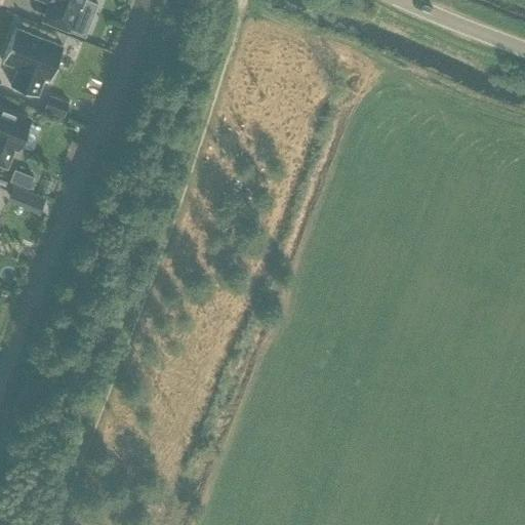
[(41,0),(48,2),(42,21),(84,37),(97,3),(88,0),(41,0)]
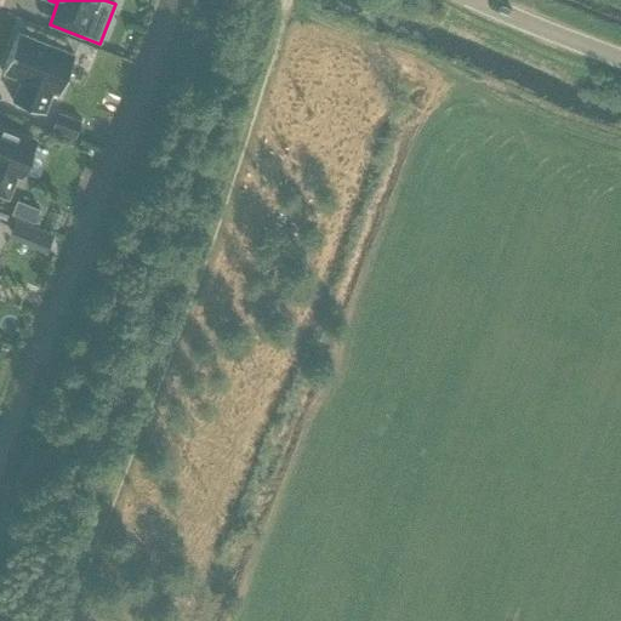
[(74,55),(17,33),(1,73),(20,80),(12,101),(44,113),(52,92),(58,95),(74,55)]
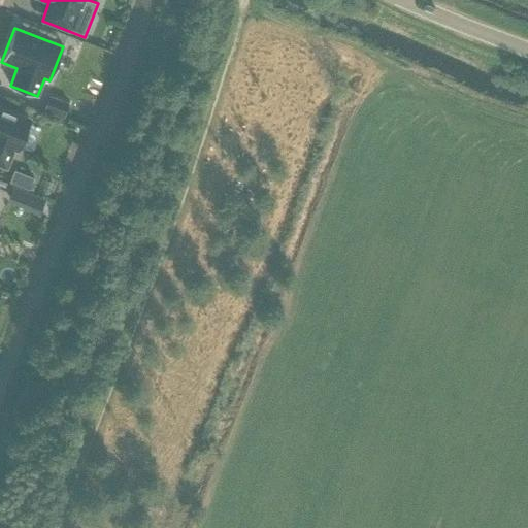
[(45,110),(62,118),(67,105),(50,98),(45,110)]
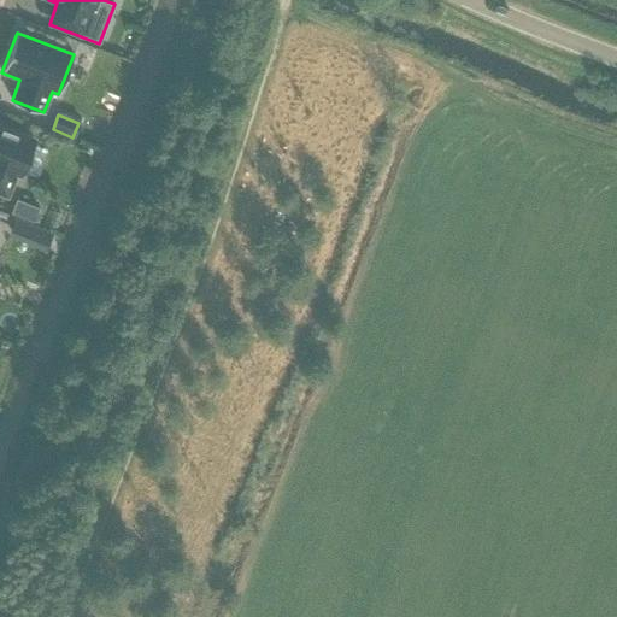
[(0,123),(0,192),(7,195),(16,172),(21,174),(22,171),(36,177),(48,147),(33,142),(35,137),(0,123)]
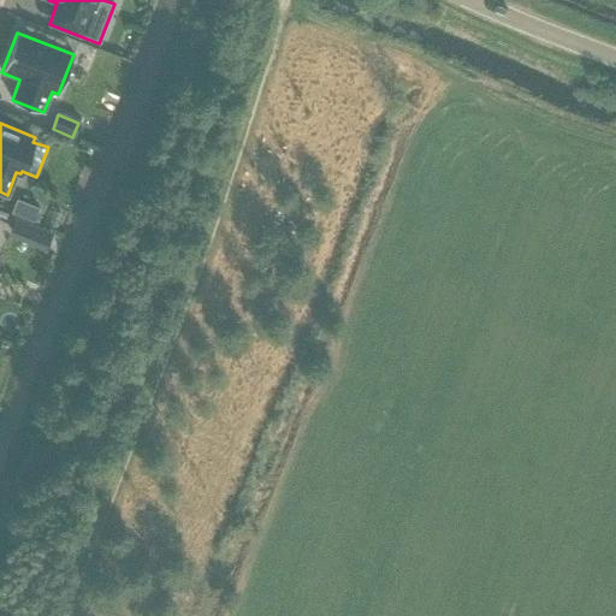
[(12,212),(33,220),(37,208),(17,200),(12,212)]
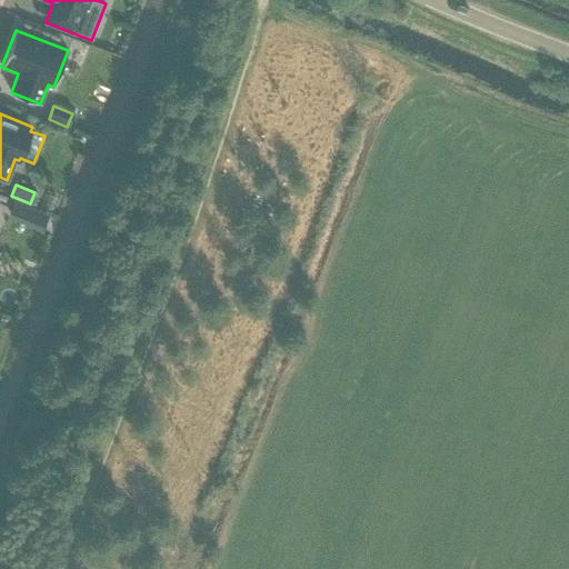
[(10,211),(23,217),(27,207),(15,201),(10,211)]
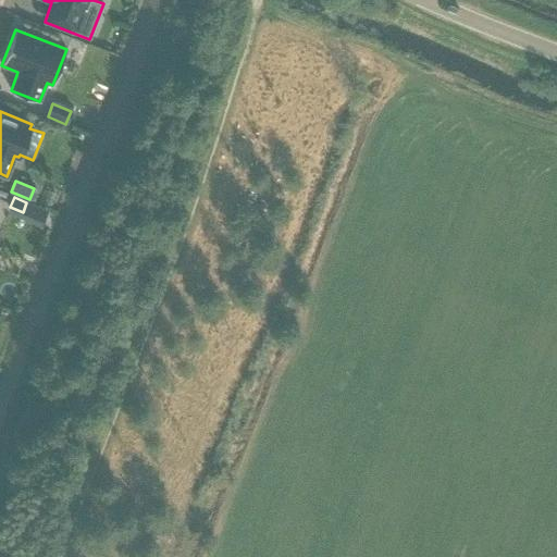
All buildings are outlined.
